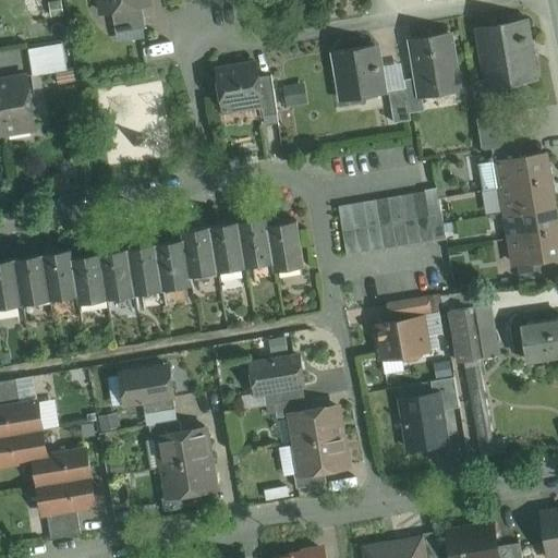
[(147,0),(99,0),(102,12),(112,11),(142,5),(148,4),(147,0)]
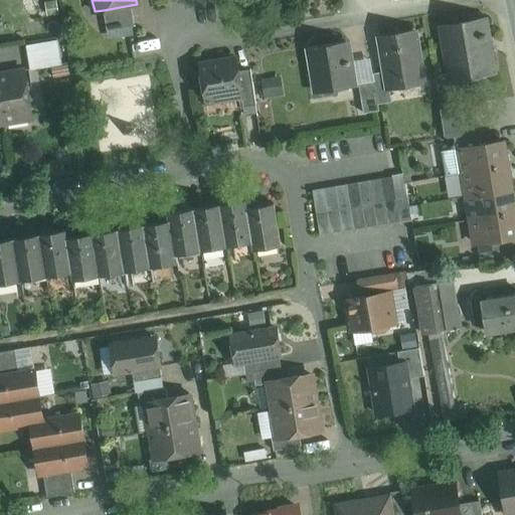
[(131,5),(104,10),(107,30),(135,26),(131,5)]
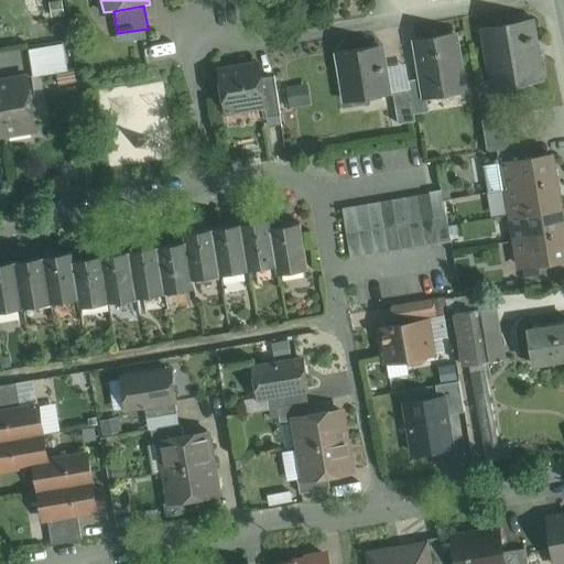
[(530,21),(486,29),(495,87),(498,86),(498,85),(538,78),(538,79),(540,79),(530,21)]
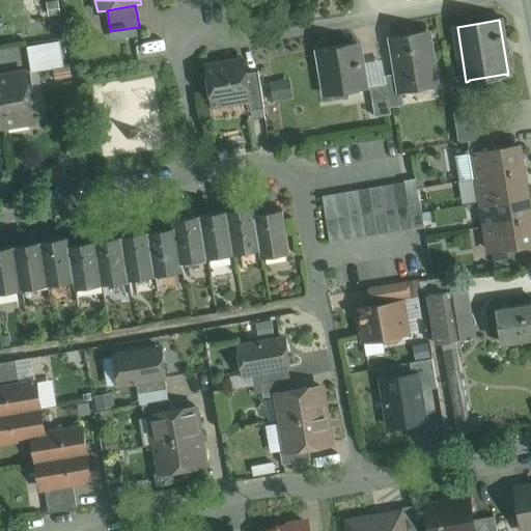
[(428,32),(392,38),(397,74),(400,91),(401,90),(403,90),(402,87),(434,82),(435,85),(437,85),(428,32)]
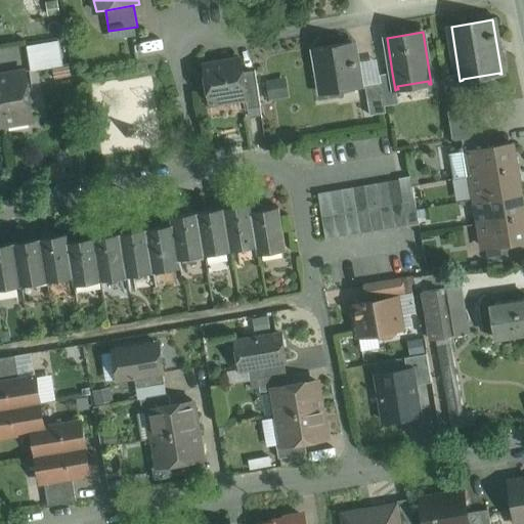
[(59,41),(28,45),(32,71),(62,66),(59,41)]
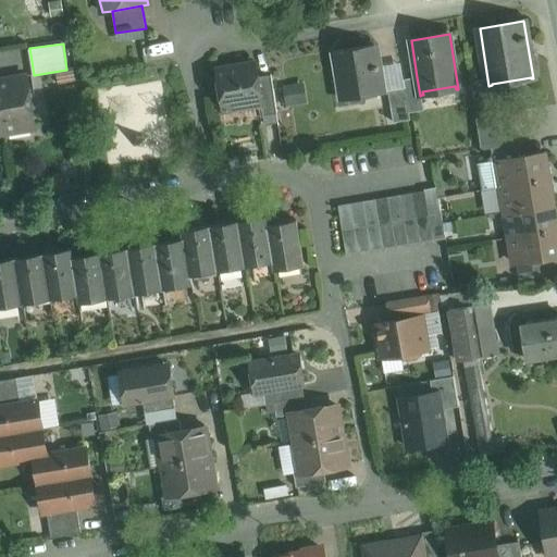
[(376,46),(335,53),(338,74),(345,74),(348,98),(383,93),(383,91),(380,67),(376,46)]
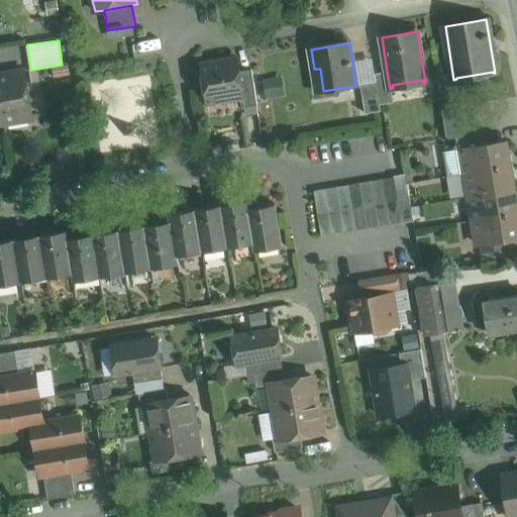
[(375,74),(372,59),(352,63),(355,85),(360,84),(376,81),(375,74)]
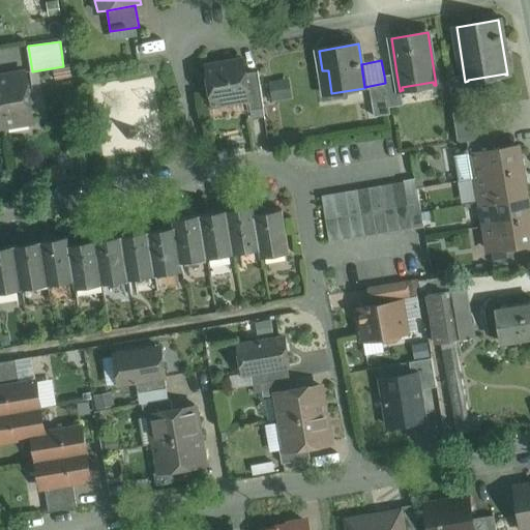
[(243,61),(207,67),(213,104),(248,98),(249,97),(245,74),(243,61)]
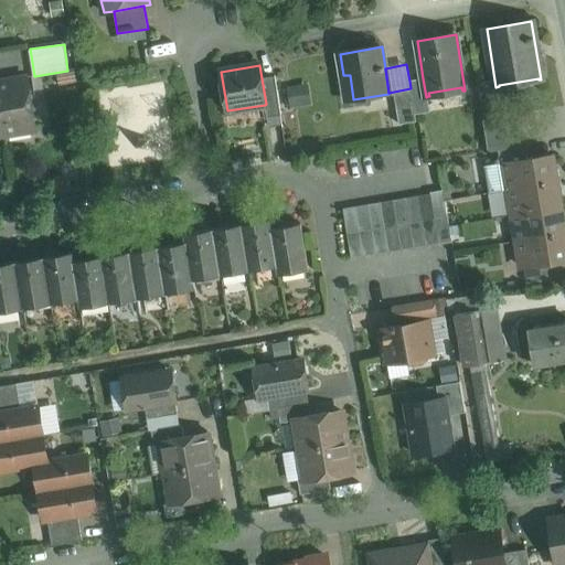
[(275,76),(262,78),(266,104),(265,105),(267,117),(281,115),(275,76)]
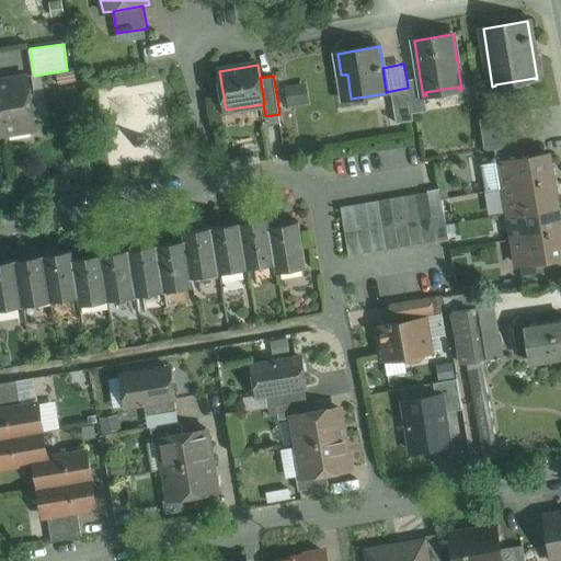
[(26,77),(9,79),(10,81),(0,81),(0,105),(4,132),(33,126),(34,129),(35,129),(26,77)]
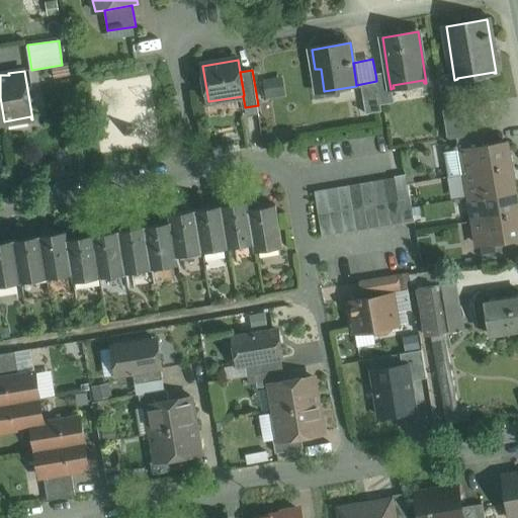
[(387,72),(375,74),(376,81),(380,104),(395,102),(392,88),(391,89),(387,72)]
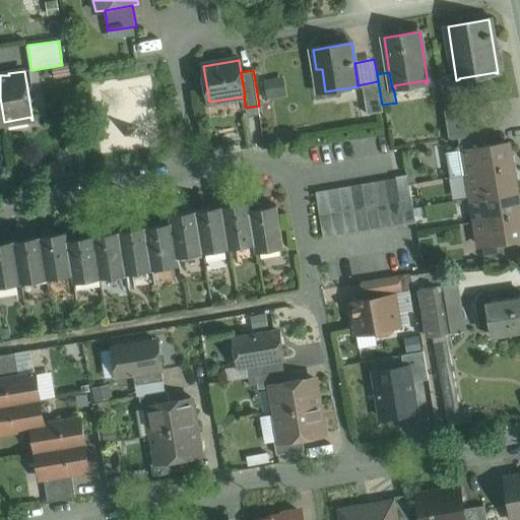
[(286,95),(283,77),(263,81),(267,100),(286,95)]
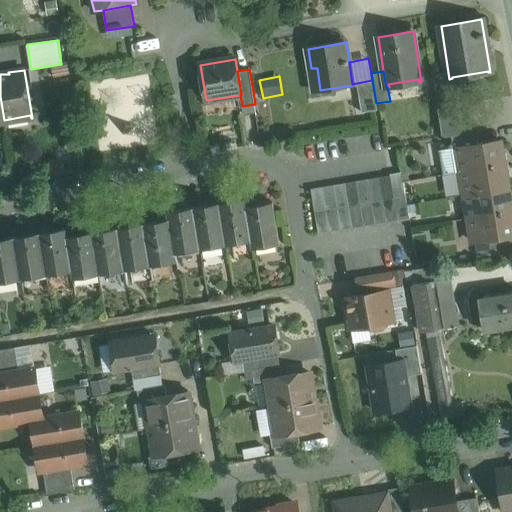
[(357,83),(361,113),(377,110),(376,103),(372,80),(357,83)]
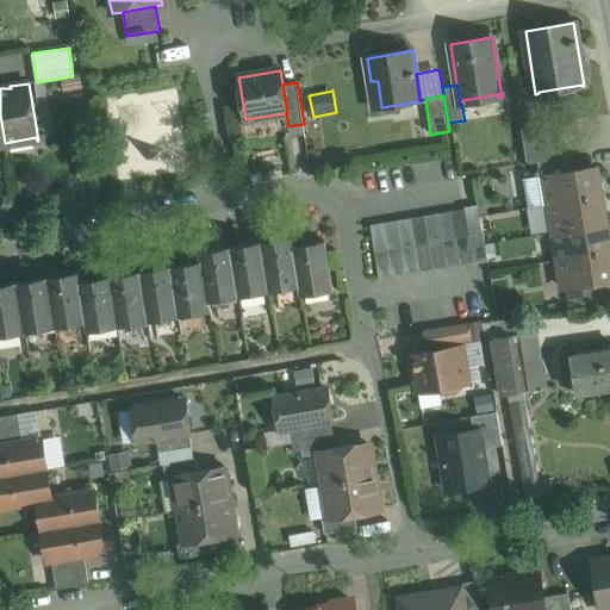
[(556,123),(522,129),(528,165),(537,162),(562,159),(556,123)]
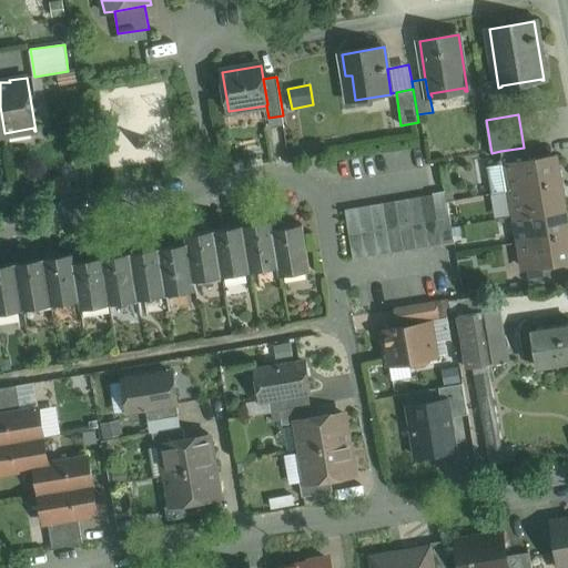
[(524,148),(500,151),(503,164),(529,160),(527,146),(524,148)]
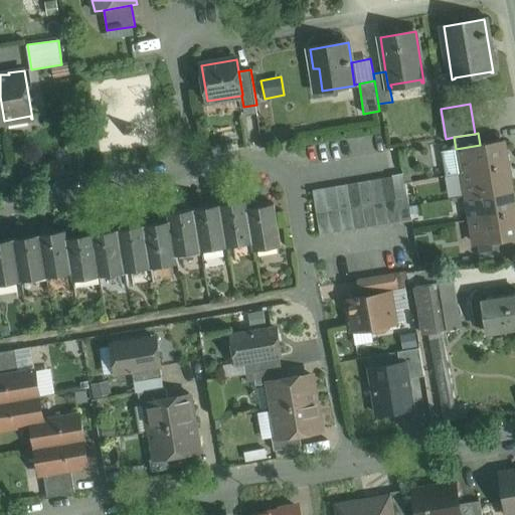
[(480,145),(456,149),(444,151),(448,175),(464,173),(508,165),(504,141),(480,145)]
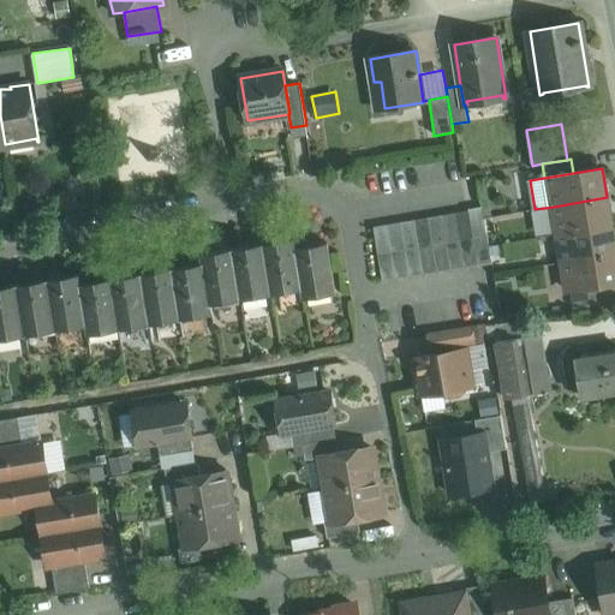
[(607,197),(554,207),(559,234),(611,226),(607,197)]
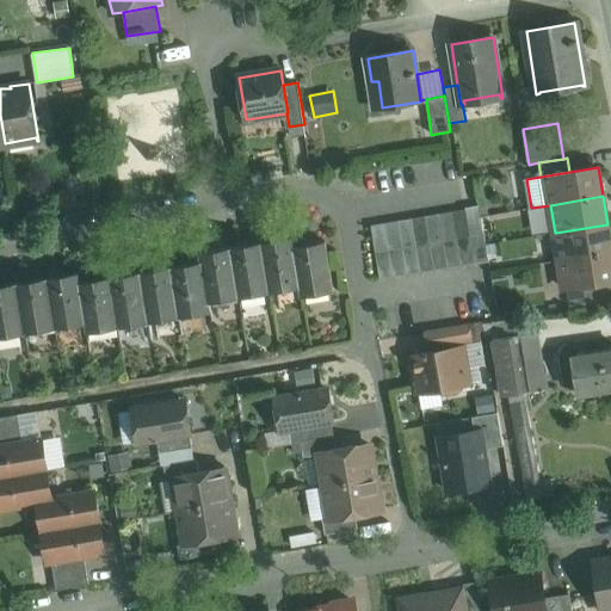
[(480,207),(466,209),(466,210),(470,236),(485,234),(480,207)]
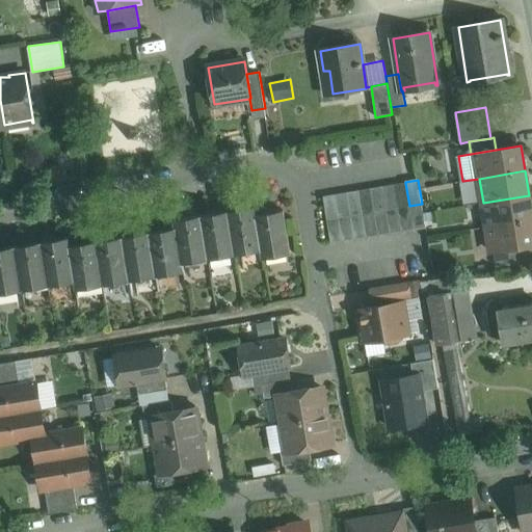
[(405,183),(394,185),(397,208),(409,206),(405,183)]
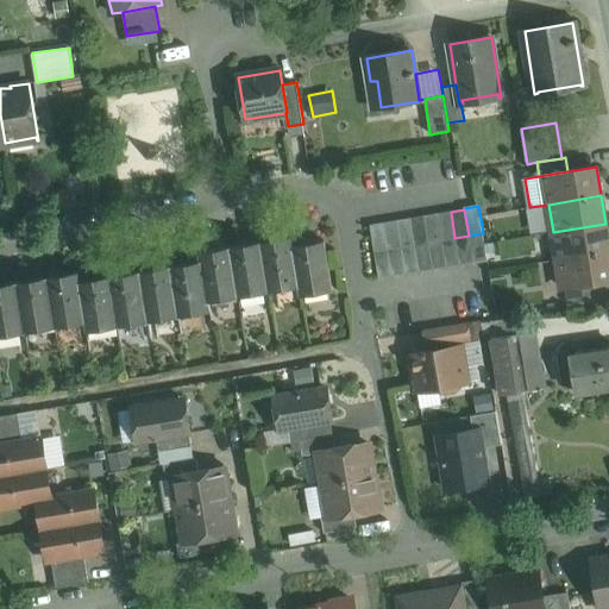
[(451,212),(437,214),(441,240),(454,238),(451,212)]
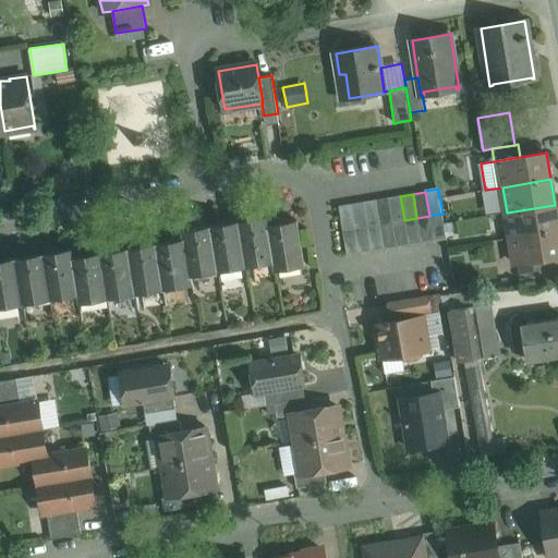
[(400,196),(388,198),(392,222),(404,220),(400,196)]
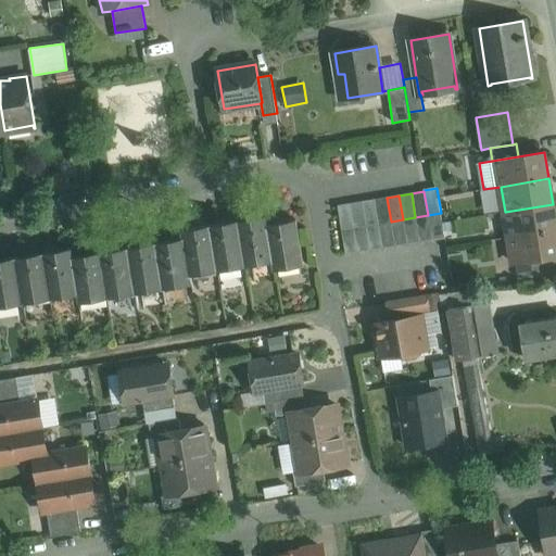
[(387,198),(375,200),(378,224),(379,224),(391,222),(387,198)]
